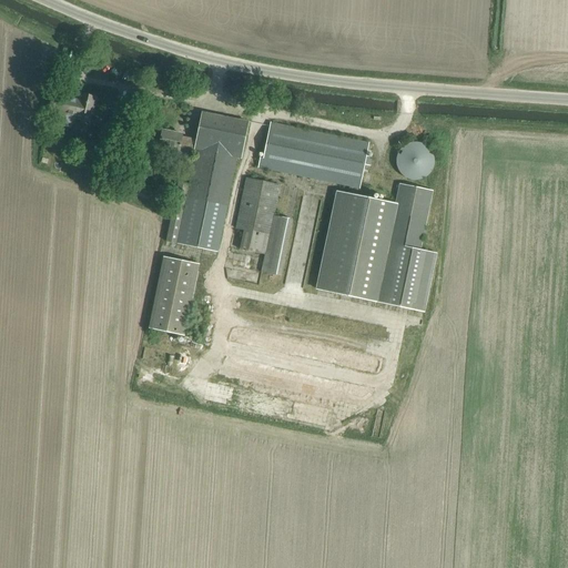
[(78,111),(80,101),(69,99),(69,98),(53,94),(49,110),(66,114),(67,109),(78,111)]
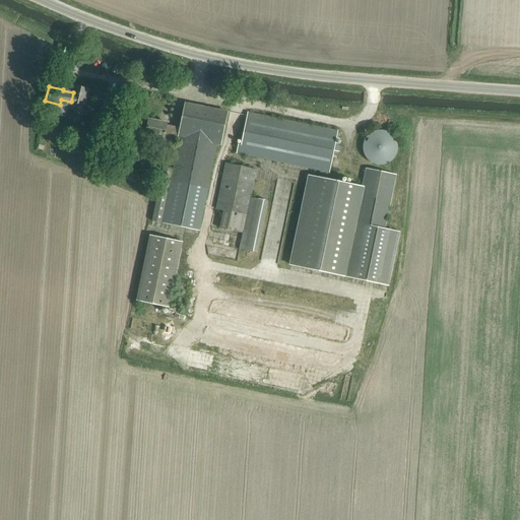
[(73,92),(71,102),(70,102),(84,105),(87,89),(74,86),(73,92)]
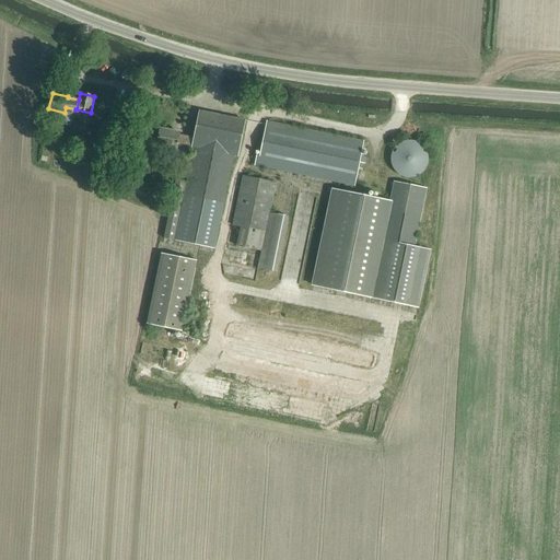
[(109,121),(128,126),(130,116),(112,112),(109,121)]
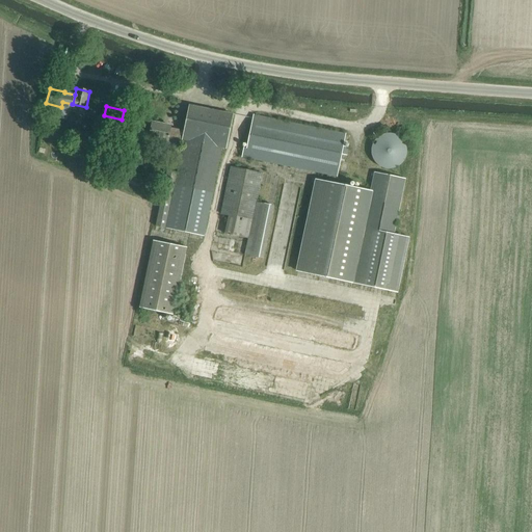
[(185,140),(179,173),(165,170),(155,225),(205,236),(222,148),(225,148),(233,114),(189,106),(184,131),(170,128),(170,126),(152,123),(149,137),(167,141),(168,137),(185,140)]
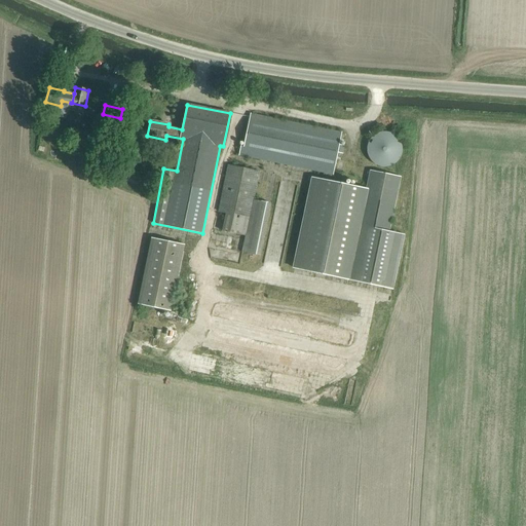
[(332,174),(341,133),(251,113),(243,146),(240,145),(238,154),(332,174)]
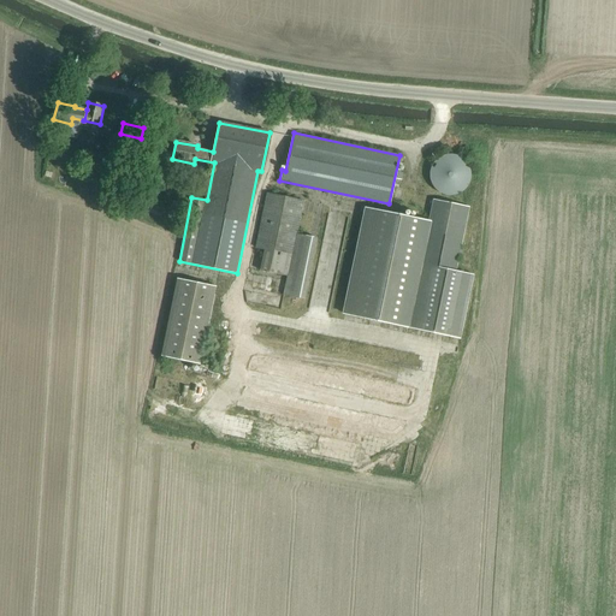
[(471,171),(468,165),(465,160),(460,157),(454,155),(448,155),(443,157),(437,160),(433,165),(431,170),(431,176),(432,182),(434,188),(439,191),(445,194),(450,195),(456,194),(462,191),(467,188),(469,183),(471,177),(471,171)]
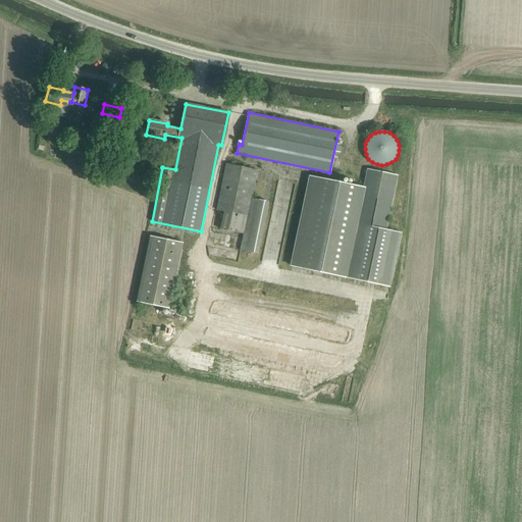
[(268,202),(252,198),(258,170),(226,164),(216,211),(223,212),(219,229),(243,235),(240,250),(258,254),(268,202)]
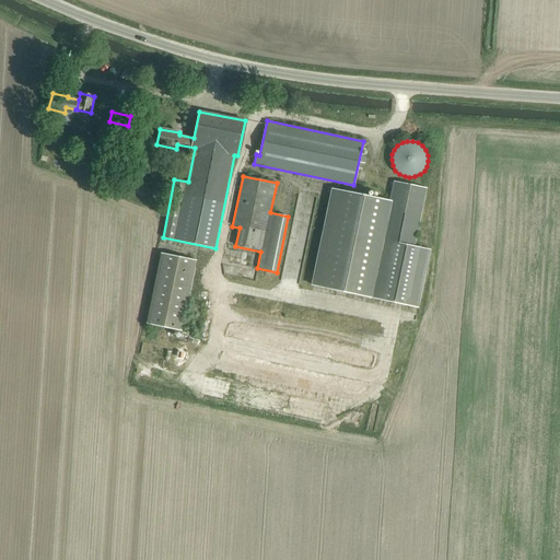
[(413,246),(426,188),(394,182),(389,200),(331,188),(312,286),(369,296),(418,307),(430,249),(413,246)]
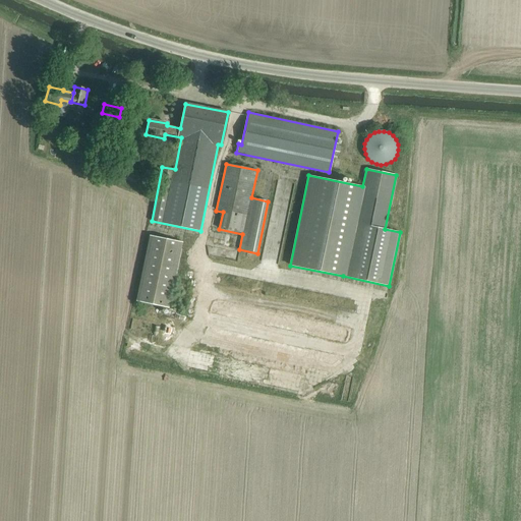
[(149,235),(135,301),(169,308),(182,242),(149,235)]
